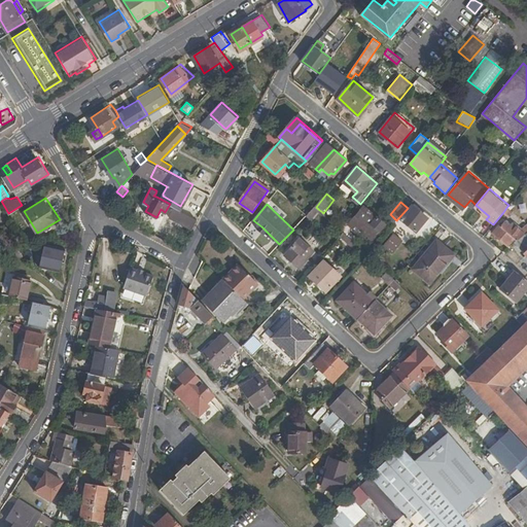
[(372,239),(385,223),(364,205),(348,224),(353,229),(356,225),(372,239)]
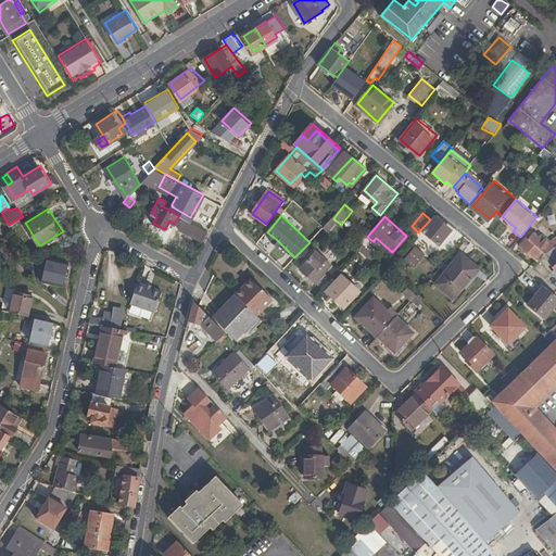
[(437,216),(425,230),(439,242),(451,228),(437,216)]
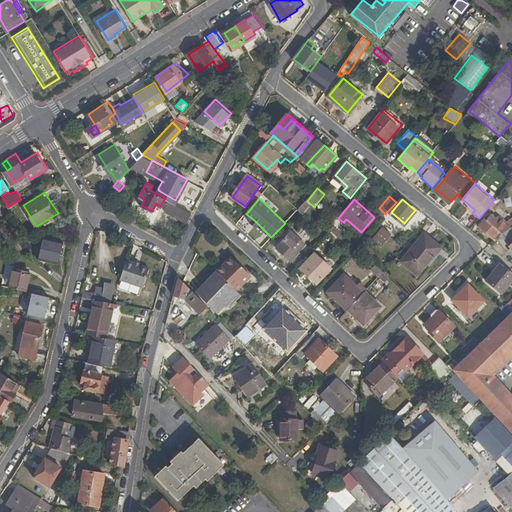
[(307,201),(306,200),(299,208),(302,211),(303,209),(309,203),(307,201)]
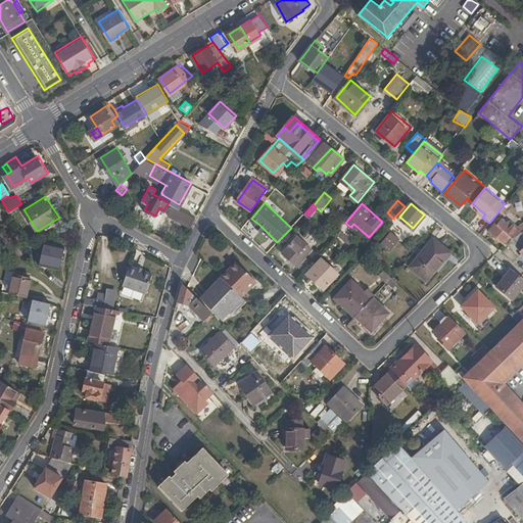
[(508,208),(504,204),(500,210),(504,214),(508,208)]
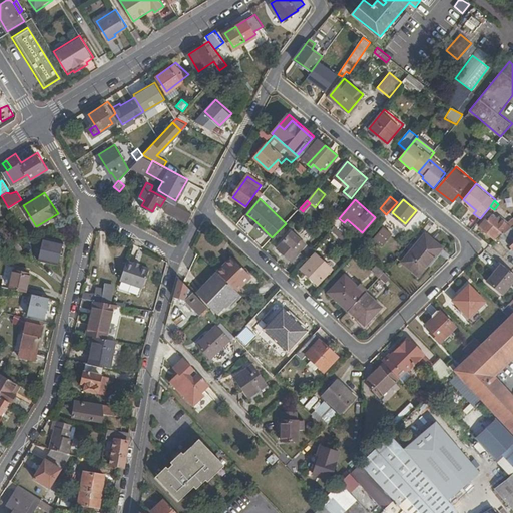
[(288,214),(286,216),(289,219),(300,208),(294,204),(286,212),(288,214)]
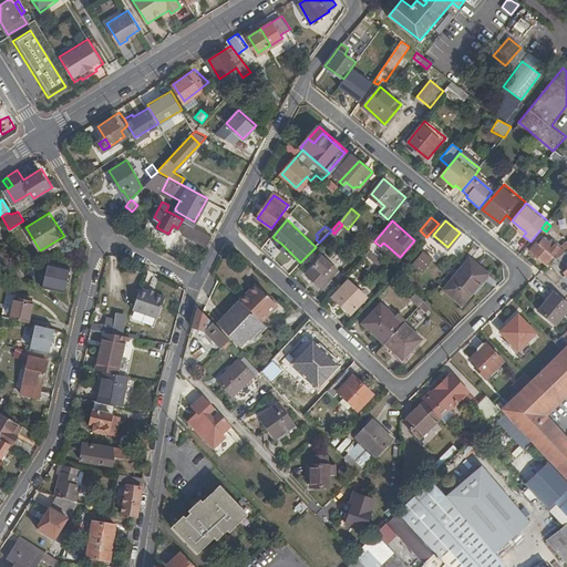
[(196,227),(191,236),(200,241),(206,233),(196,227)]
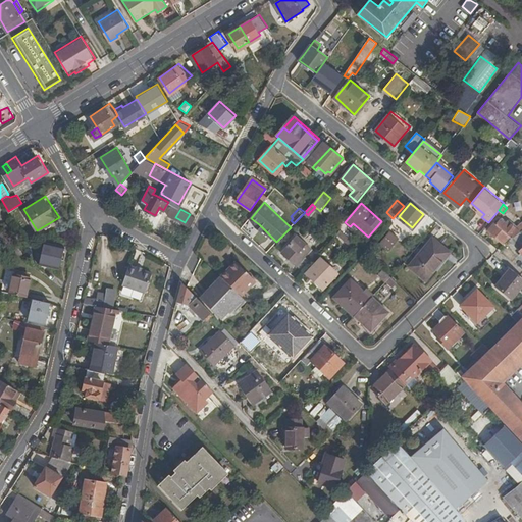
[(196,217),(190,214),(185,222),(192,226),(196,217)]
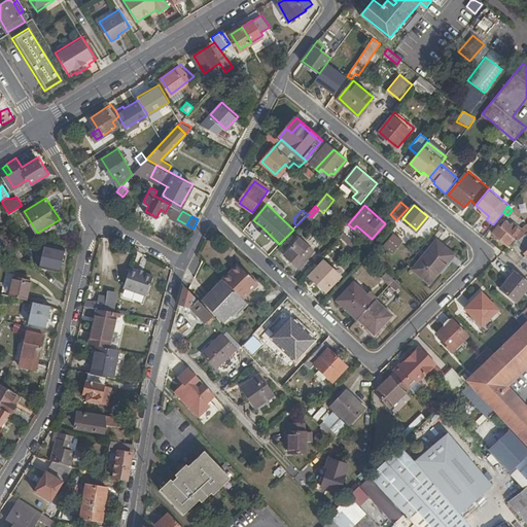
[(500,224),(494,232),(510,245),(517,239),(526,231),(526,222),(520,229),(513,221),(510,224),(504,220),(501,224),(500,224)]
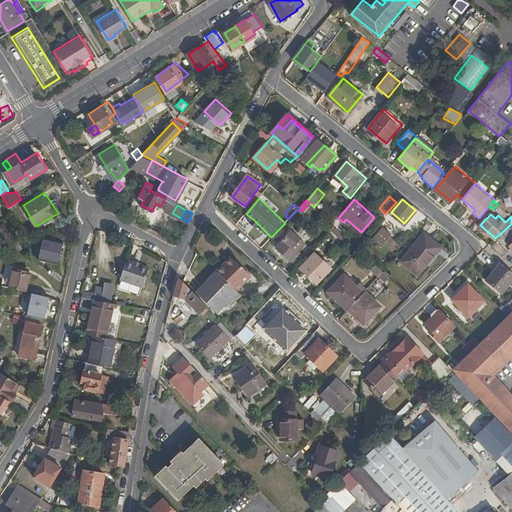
[(511,231),(511,224),(502,232),(505,237),(511,231)]
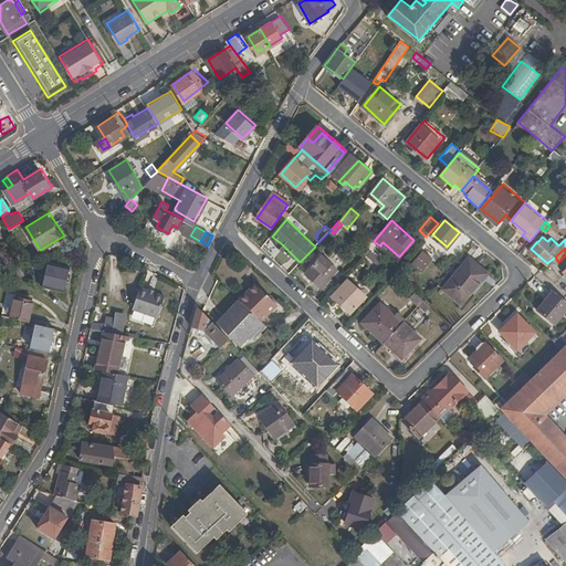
[(366,252),(381,265),(386,262),(370,249),(366,252)]
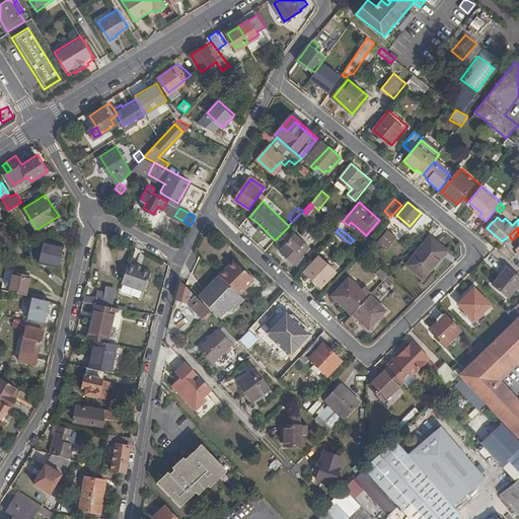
[(386,247),(396,236),(389,229),(378,241),(386,247)]
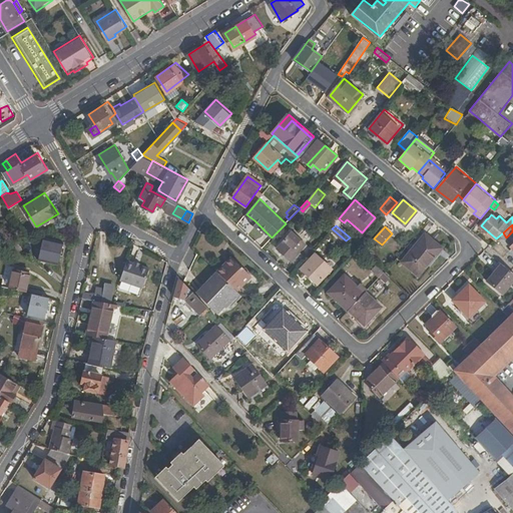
[(418,273),(442,244),(426,230),(402,260),(418,273)]
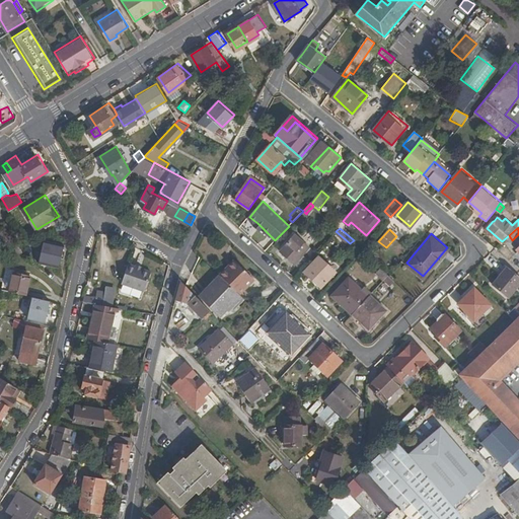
[(296,234),(282,250),(300,268),(309,260),(303,253),(309,246),(296,234)]
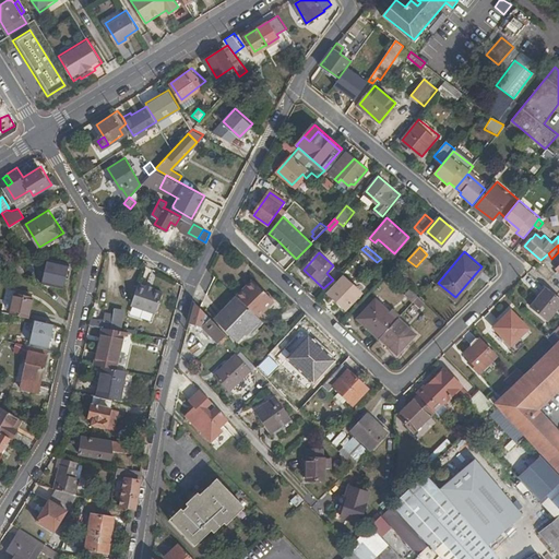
[(48,260),(43,283),(63,288),(70,264),(50,259),(48,260)]
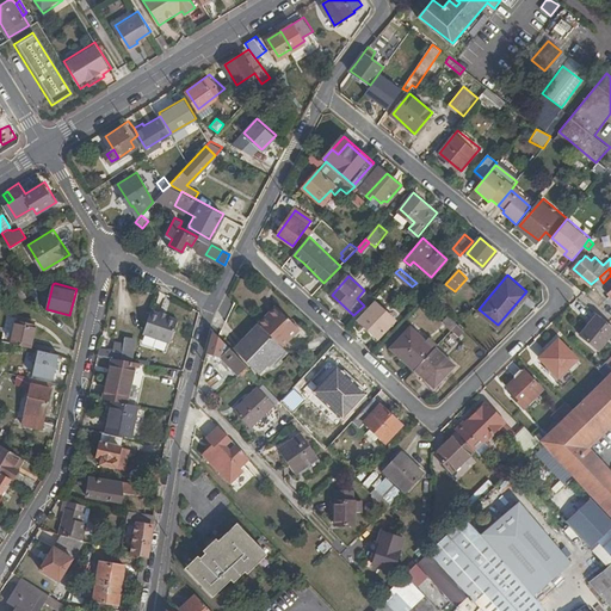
[(376,300),(358,318),(364,323),(380,337),(396,319),(376,300)]
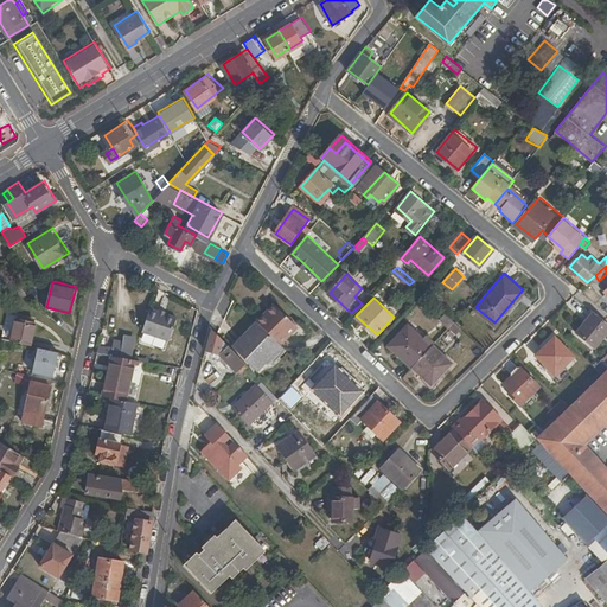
[(278,306),(274,302),(264,312),(268,315),(278,306)]
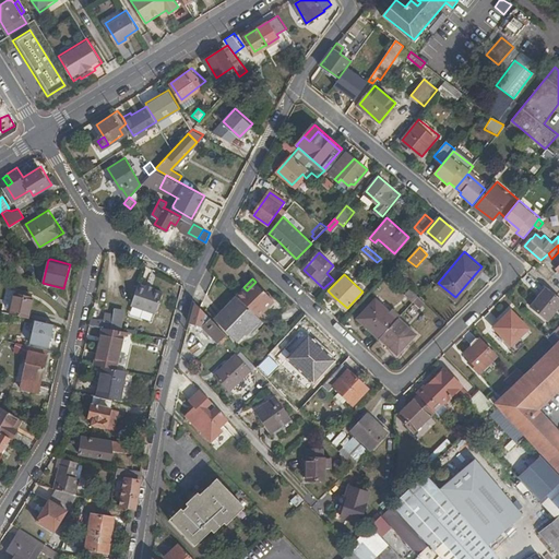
[(163,289),(138,281),(131,302),(156,311),(163,289)]
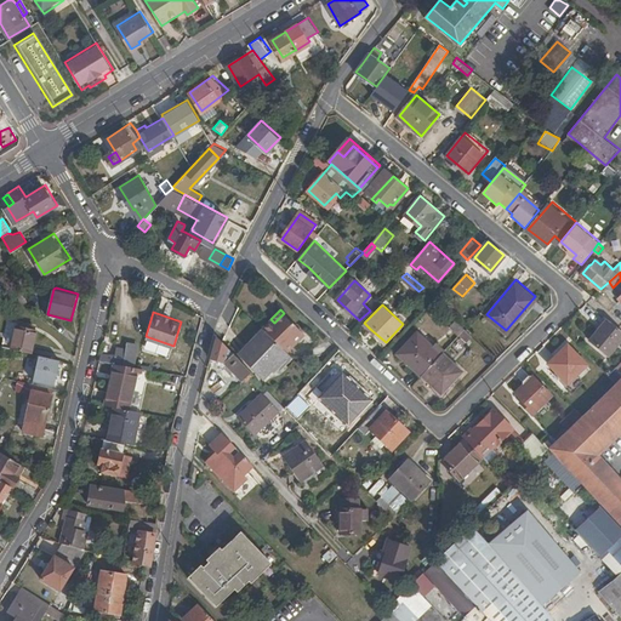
[(265,329),(266,330),(285,349),(303,331),(284,313),(274,323),(271,319),(263,328),(265,329)]
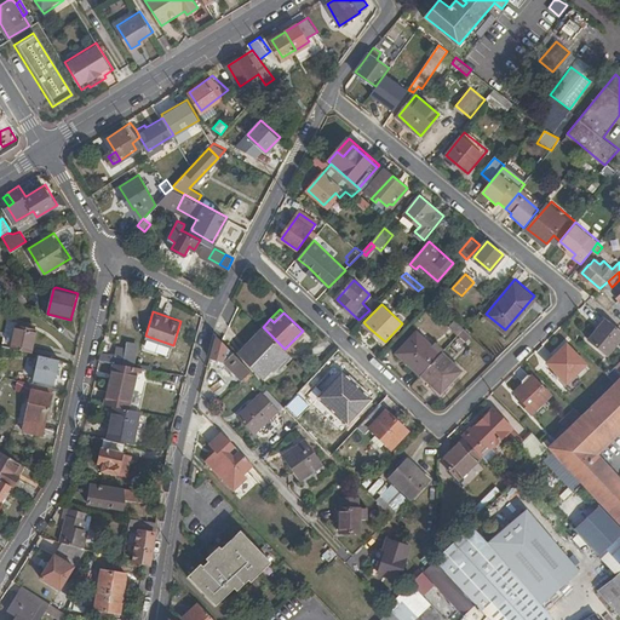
[(591,337),(608,352),(619,337),(619,327),(616,325),(608,316),(591,337)]
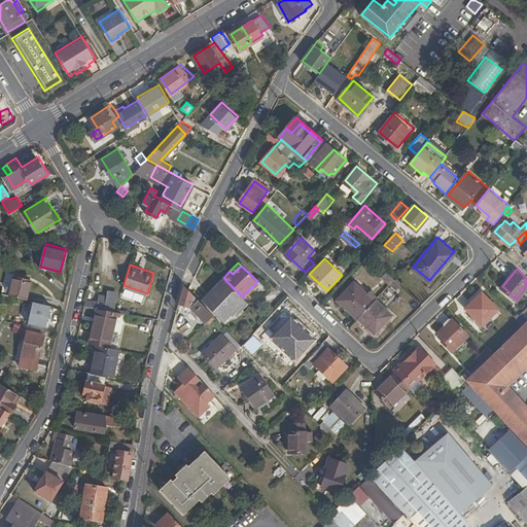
[(388,271),(383,277),(390,284),(391,284),(395,279),(388,271)]
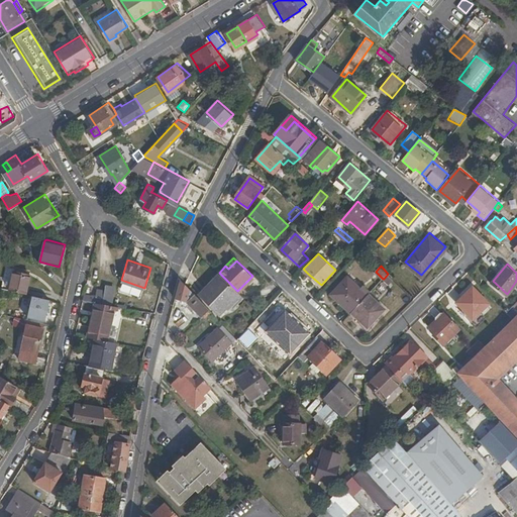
[(30,274),(13,270),(8,289),(25,293),(30,274)]
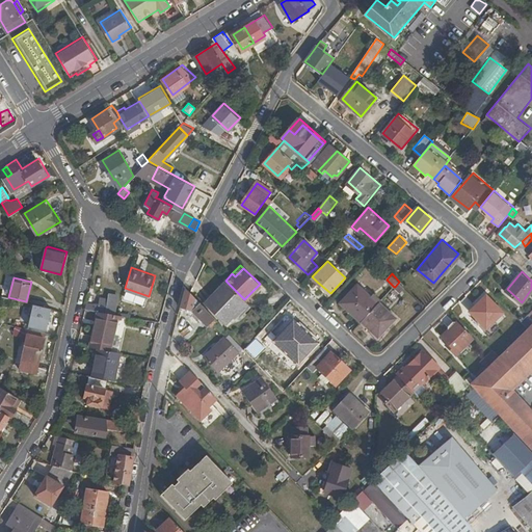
[(317,282),(316,284),(328,295),(330,293),(317,282)]
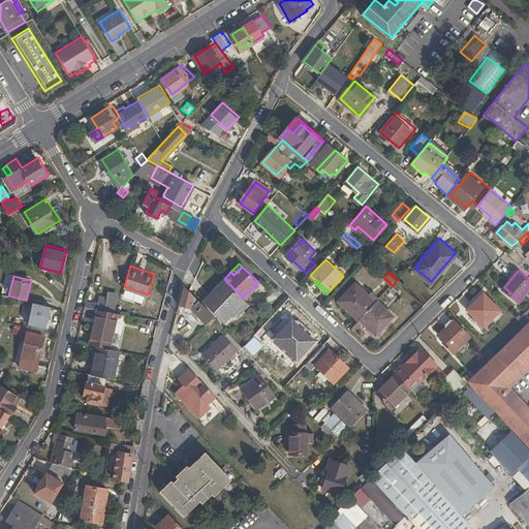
[(393,285),(398,290),(403,285),(398,280),(397,280),(393,285)]
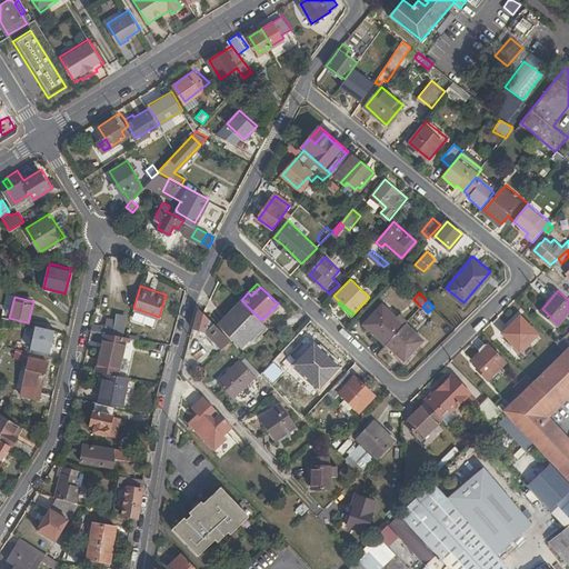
[(223,323),(241,342),(247,336),(261,320),(243,302),(238,309),(223,323)]
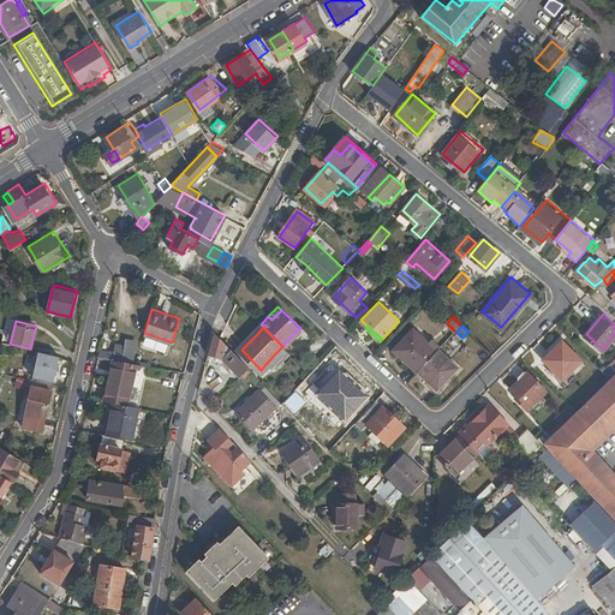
[(421,566),(429,574),(436,583),(460,610),(473,598),(485,610),(491,604),(464,573),(439,547),(430,554),(330,449),(315,433),(308,425),(299,416),(285,400),(222,334),(216,328),(215,332),(249,368),(267,384),(282,402),(298,419),(347,471),(428,557),(419,565),(421,566)]
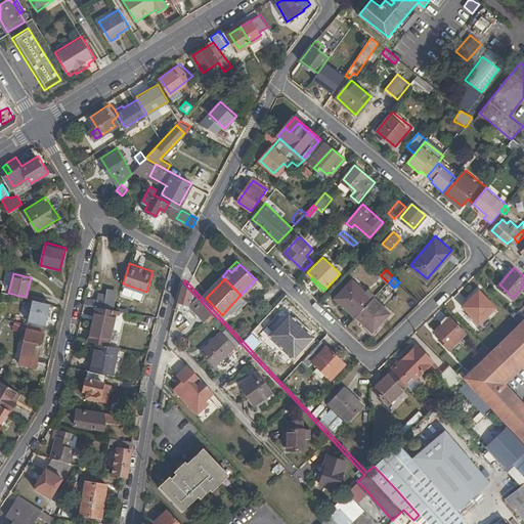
[(354,281),(338,299),(343,304),(346,301),(359,313),(373,299),(354,281)]
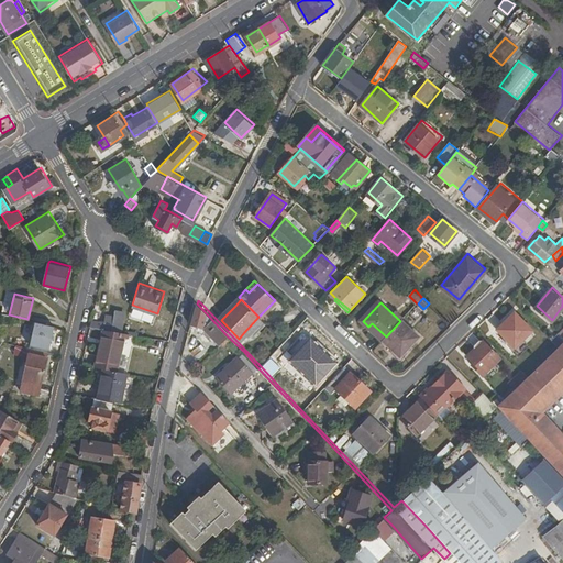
[(228,337),(197,304),(191,323),(205,329),(220,344),(228,337)]
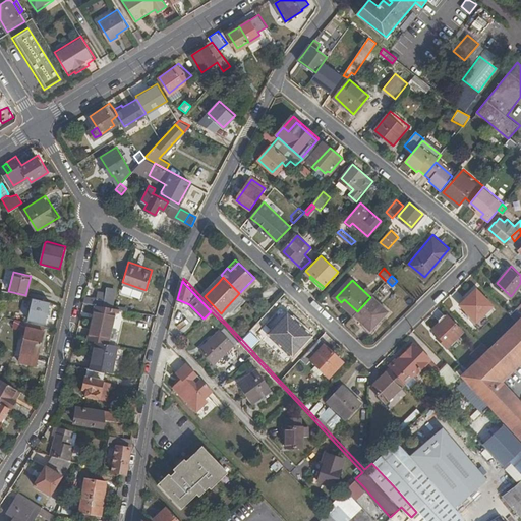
[(98,297),(85,295),(83,302),(97,304),(108,306),(112,286),(106,285),(105,290),(100,289),(98,297)]
